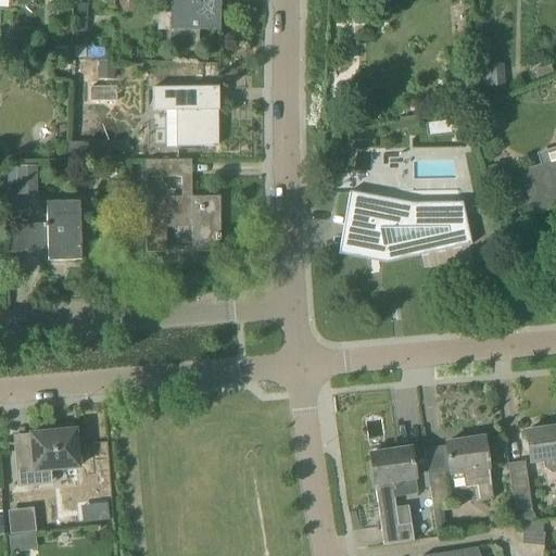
[(220,30),(220,0),(172,0),(171,29),(220,30)]
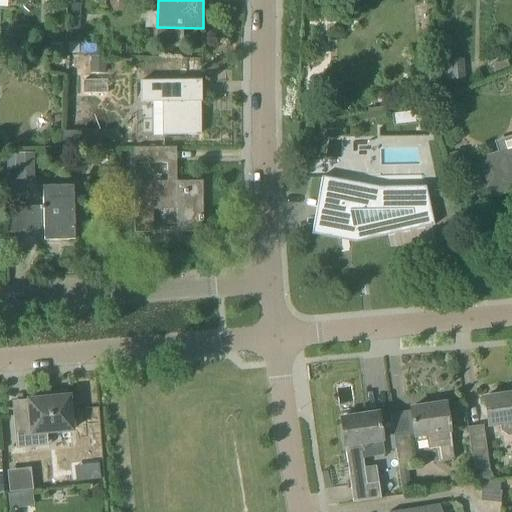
[(79,43),(79,55),(92,55),(92,44),(79,43)]
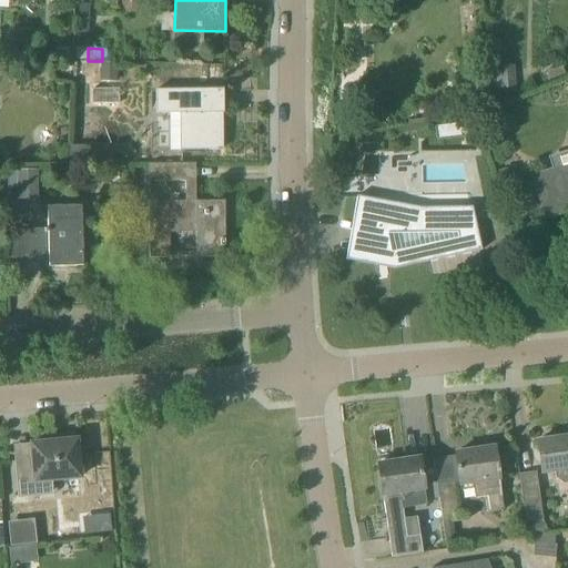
[(514,66),(490,67),(492,90),(515,90),(514,66)]
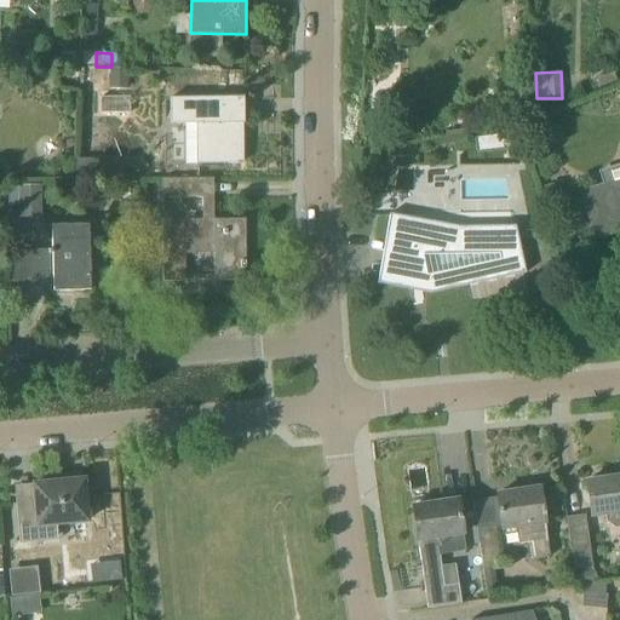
[(530,85),(510,86),(511,105),(532,104),(530,85)]
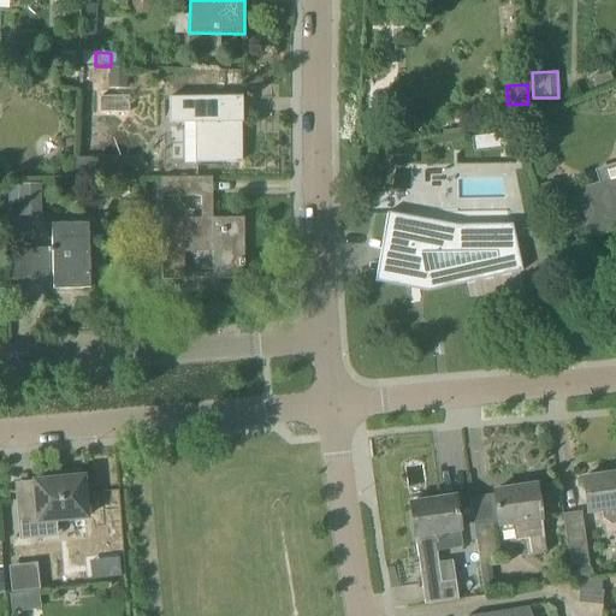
[(240,164),(240,123),(242,123),(242,98),(169,98),(169,124),(195,124),(195,164),(240,164)]
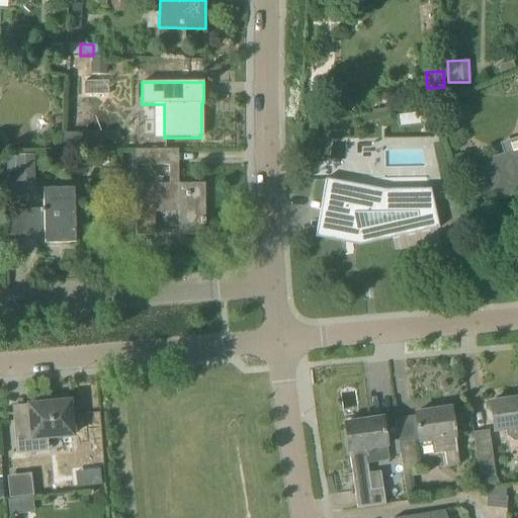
[(423,112),(396,115),(398,127),(424,124),(423,112)]
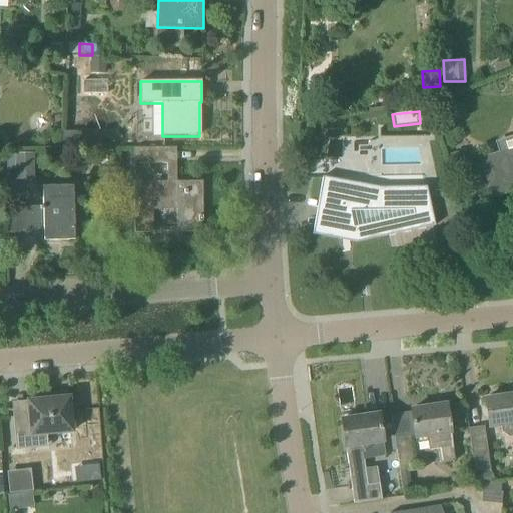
[(62,149),(91,148),(91,132),(62,132),(62,149)]
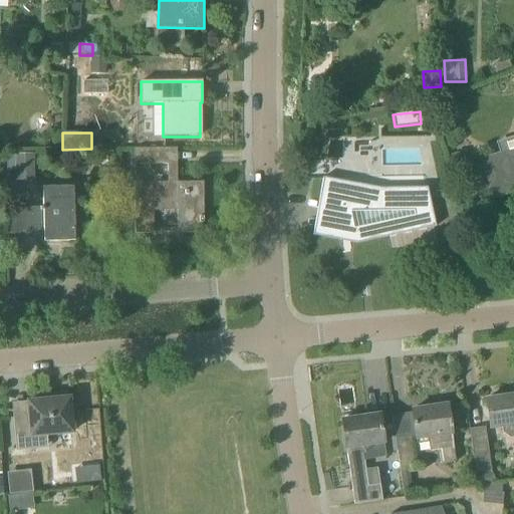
[(513,190),(513,148),(483,159),(495,197),(513,190)]
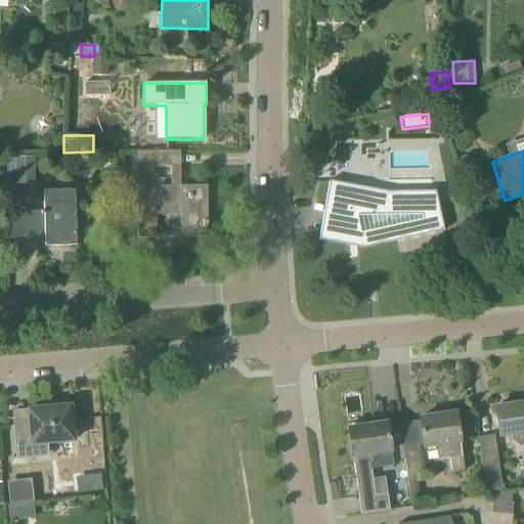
[(171,151),(137,151),(137,158),(137,168),(171,168),(171,151)]
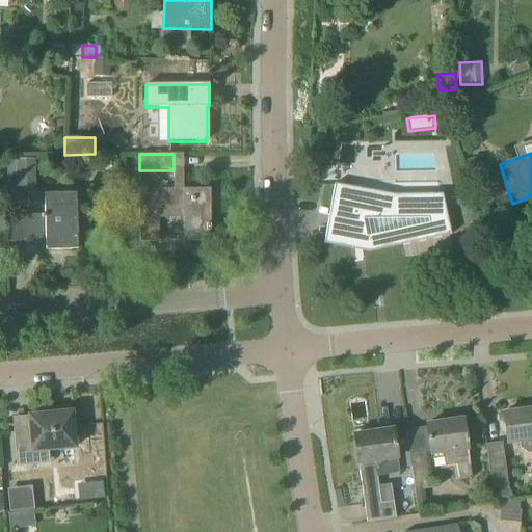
[(462,160),(470,181),(479,178),(473,157),(462,160)]
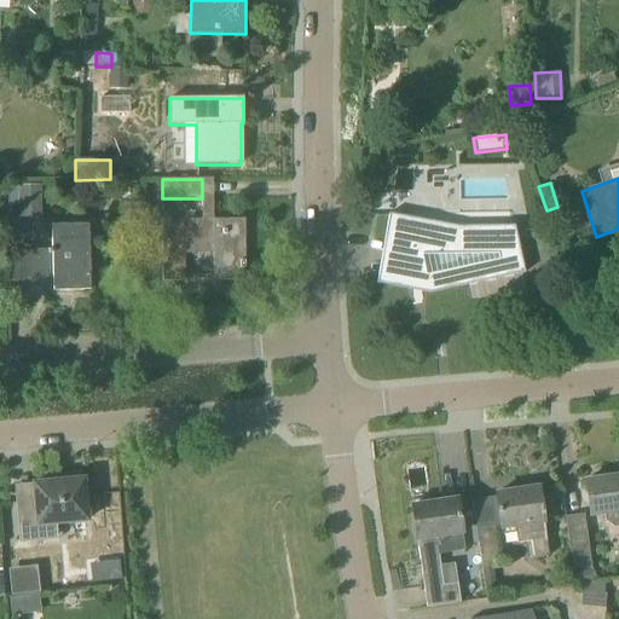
[(17,186),(18,206),(18,218),(41,218),(41,186),(17,186)]
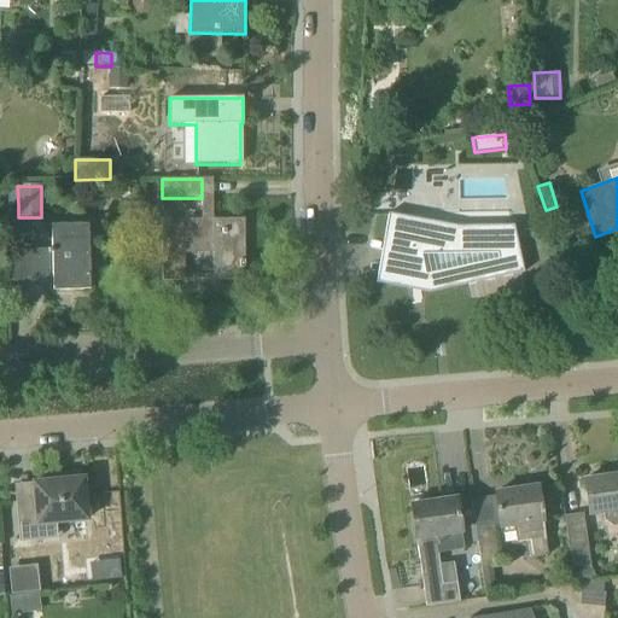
[(424,279),(426,291),(519,262),(501,203),(382,214),(373,284),(424,279)]
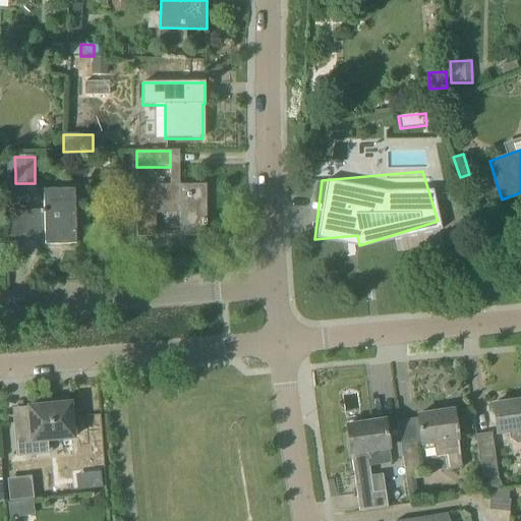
[(207,226),(206,185),(136,185),(137,237),(156,237),(155,214),(179,214),(180,236),(205,236),(205,226),(207,226)]
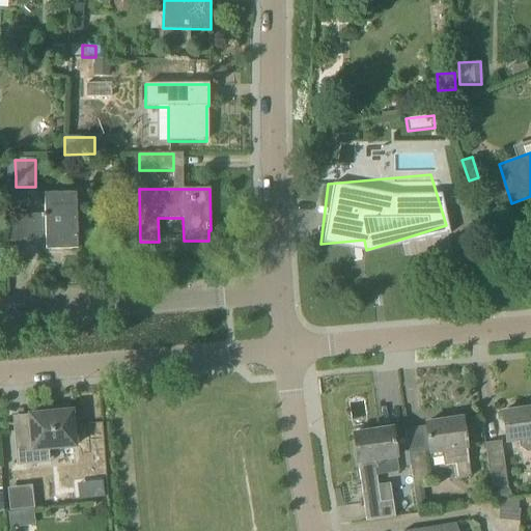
[(77,249),(76,193),(44,193),(45,214),(23,215),(24,241),(46,240),(46,249),(77,249)]
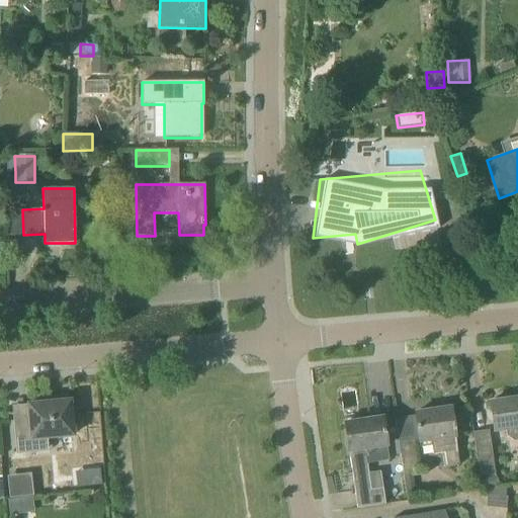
[(29,417),(13,418),(16,455),(32,453),(31,439),(74,436),(71,402),(68,402),(67,397),(51,399),(52,403),(28,405),(29,417)]
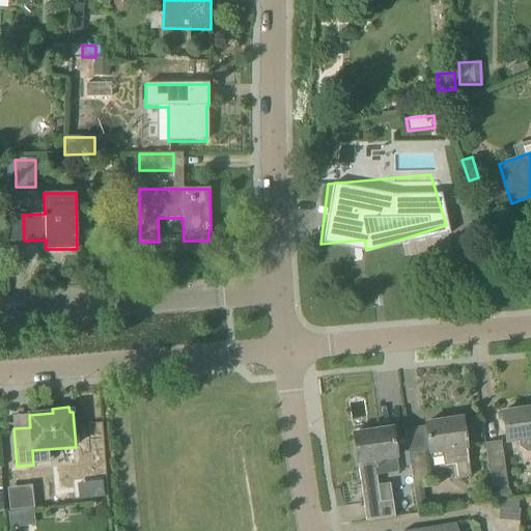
[(530,409),(502,413),(506,442),(519,441),(520,447),(526,452),(530,450),(530,409)]
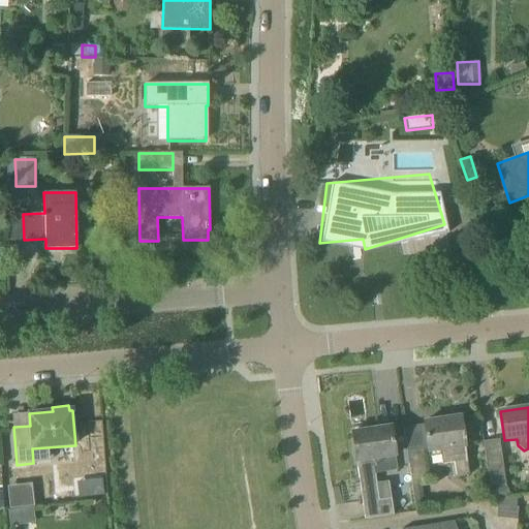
[(404,428),(411,485),(422,483),(429,481),(424,452),(428,452),(429,458),(440,456),(441,465),(454,463),(456,478),(469,476),(465,445),(461,417),(424,423),(424,425),(404,428)]
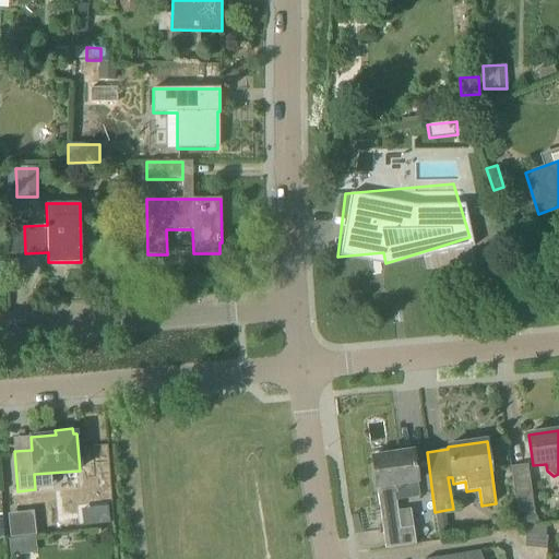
[(372,458),(381,518),(383,532),(400,530),(394,488),(418,485),(413,451),(372,458)]
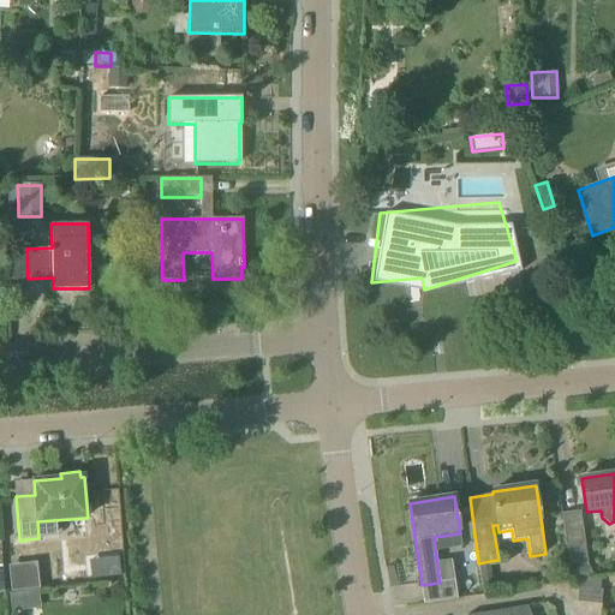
[(569,567),(586,565),(584,536),(580,512),(562,514),(569,567)]
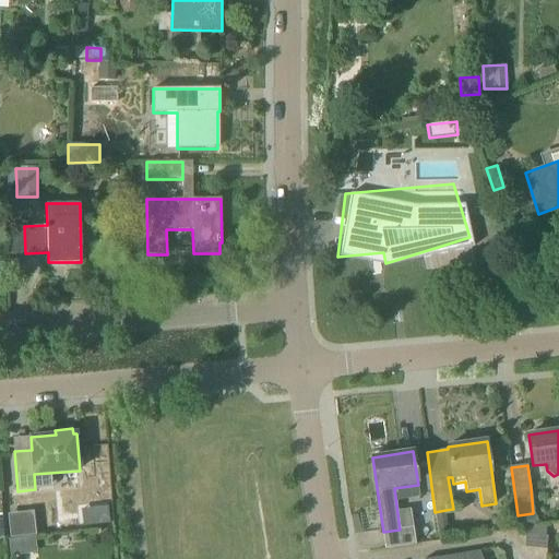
[(445,510),(435,512),(439,539),(450,537),(445,510)]
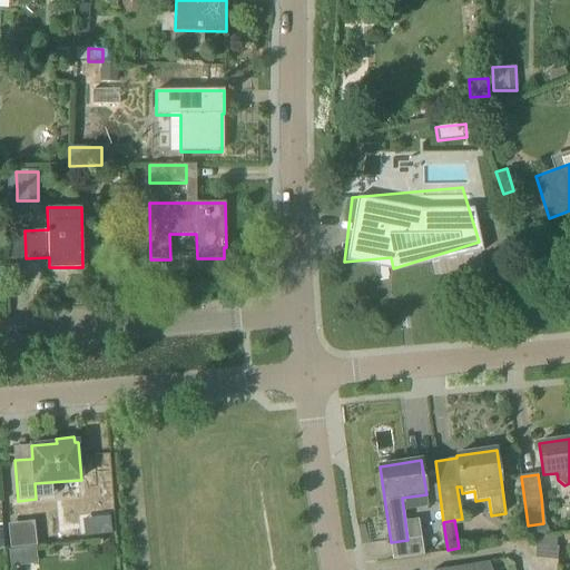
[(33,522),(8,526),(10,550),(37,548),(33,522)]
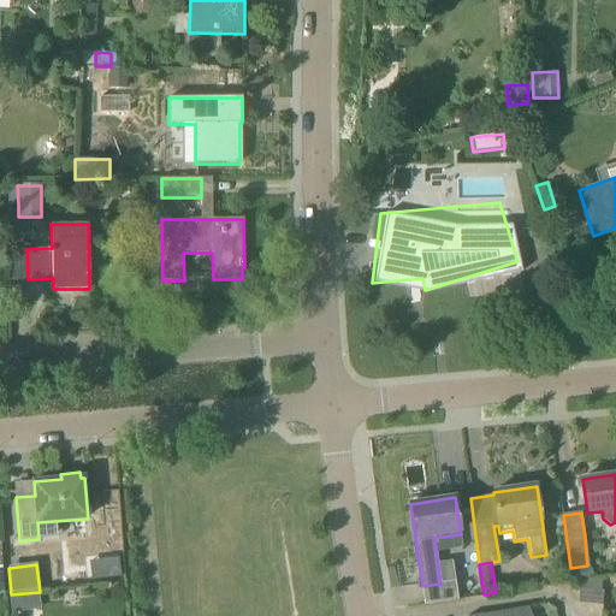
[(588,567),(573,573),(579,585),(581,584),(594,578),(588,566),(588,567)]
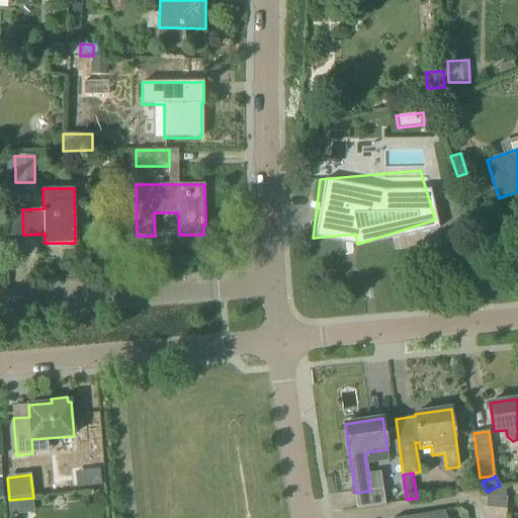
[(355,493),(357,509),(385,505),(383,489),(370,491),(355,493)]
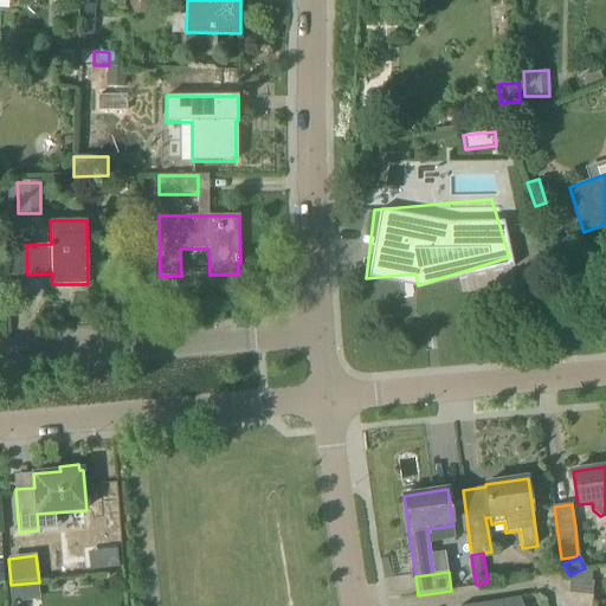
[(593,584),(569,581),(568,594),(591,597),(593,584)]
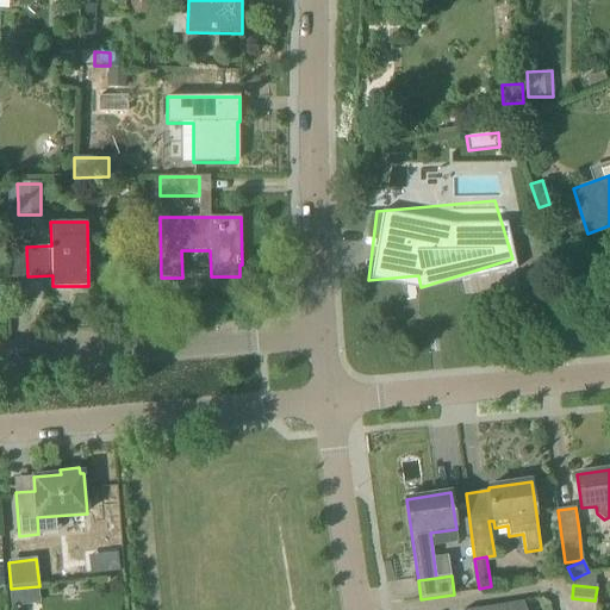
[(11,608),(24,605),(22,589),(10,590),(11,608)]
